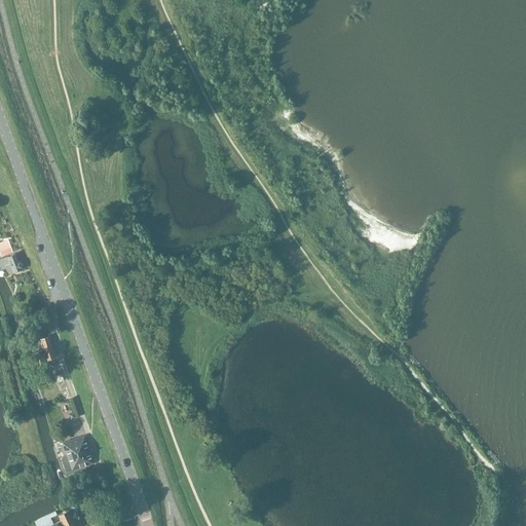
[(8,240),(0,243),(0,253),(2,257),(13,252),(8,240)]
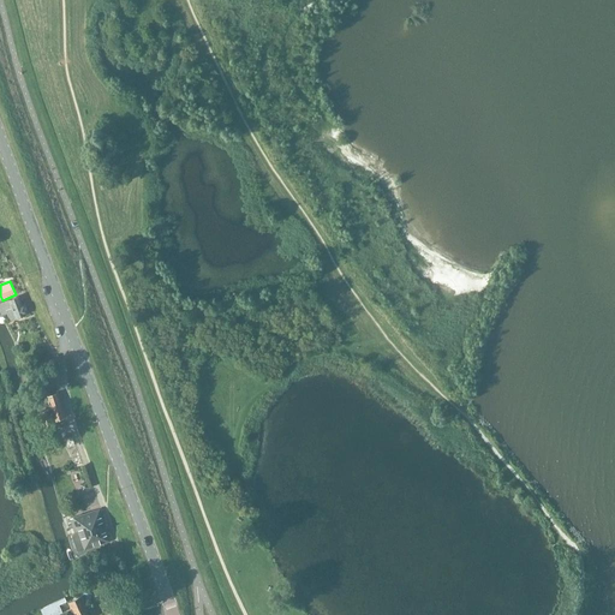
[(19,297),(3,303),(0,303),(0,310),(1,316),(7,314),(10,322),(12,321),(29,314),(25,304),(22,305),(19,297)]
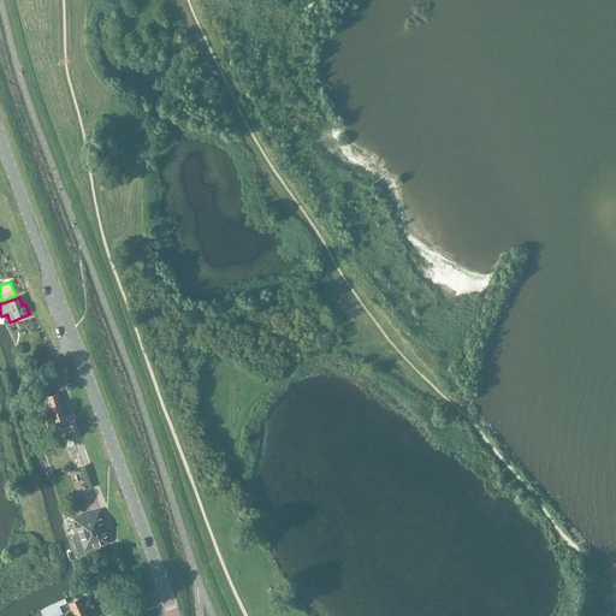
[(55,421),(65,418),(58,395),(47,397),(52,409),(39,413),(43,430),(57,425),(55,421)]
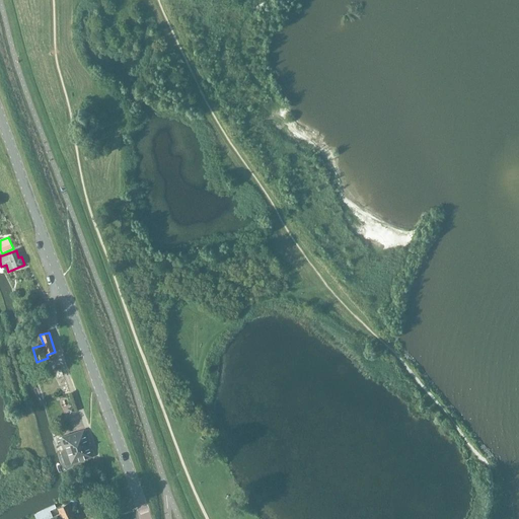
[(48,373),(38,376),(40,383),(50,380),(48,373)]
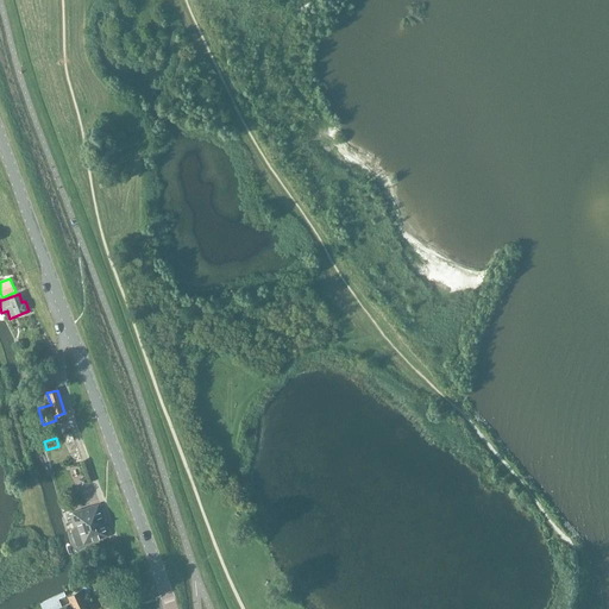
[(77,546),(95,540),(108,535),(99,504),(69,514),(74,528),(71,529),(77,546)]
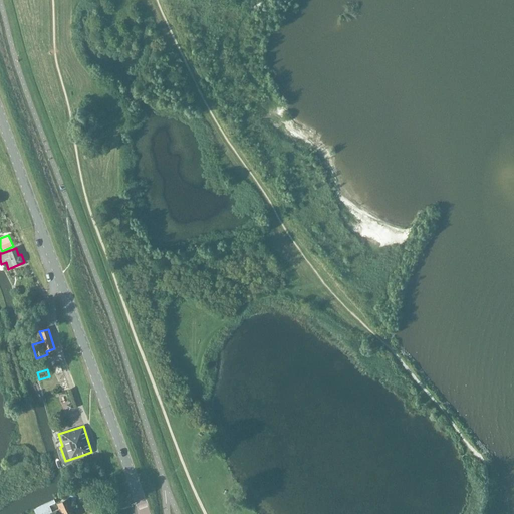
[(33,510),(35,513),(73,513),(66,499),(56,504),(59,509),(51,512),(48,505),(54,503),(53,500),(42,505),(33,510)]
